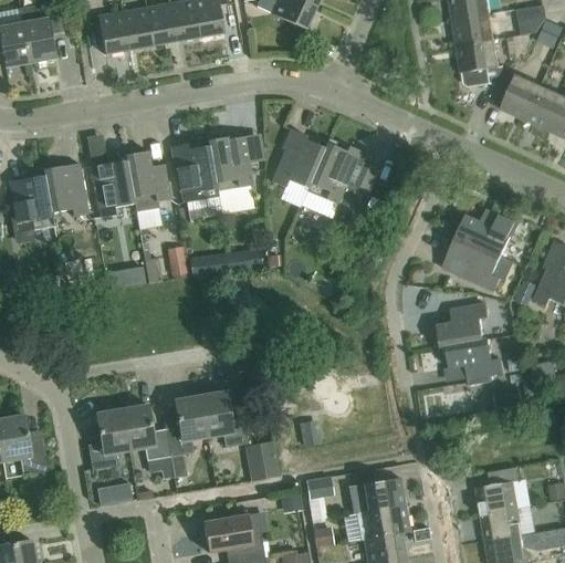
[(45,3),(20,9),(23,21),(22,21),(30,62),(55,56),(51,32),(63,30),(58,0),(44,2),(45,3)]
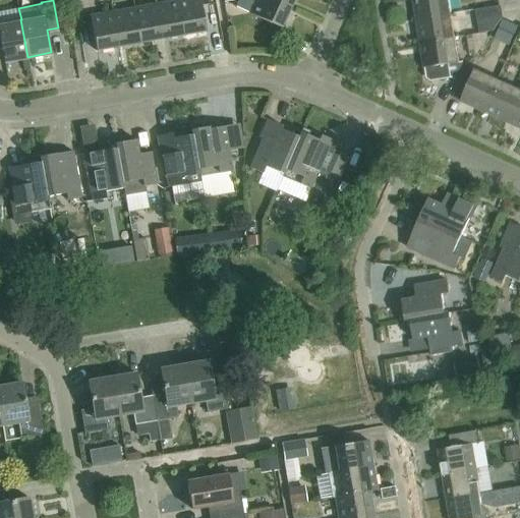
[(183,33),(177,0),(166,0),(156,2),(162,37),(183,33)]
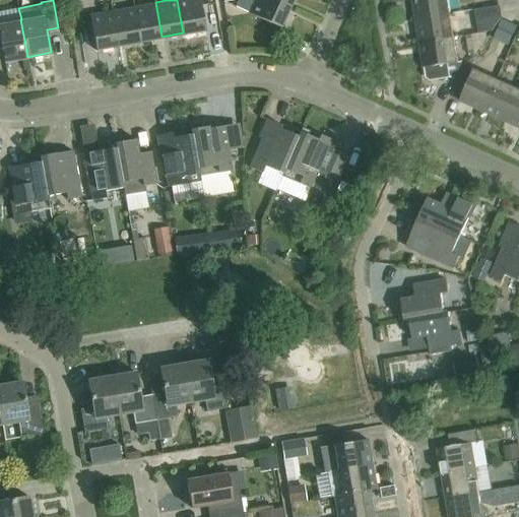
[(177,0),(183,33),(206,29),(200,0),(177,0)]
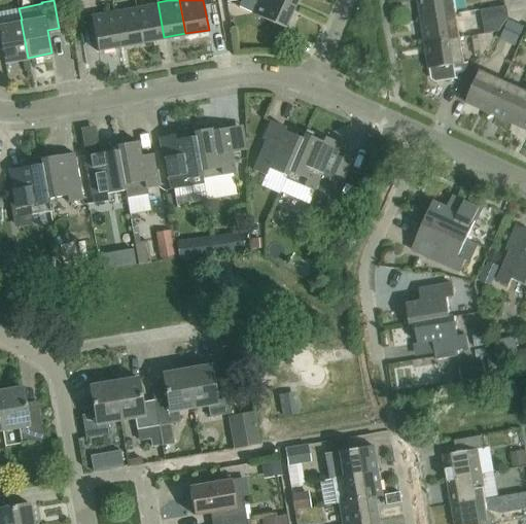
[(293,5),(282,0),(256,0),(251,11),(284,26),(293,5)]
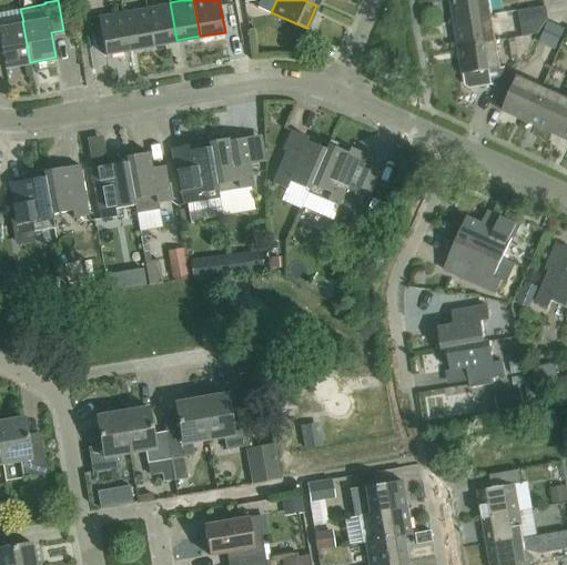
[(492,12),(489,0),(451,0),(454,19),(492,12)]
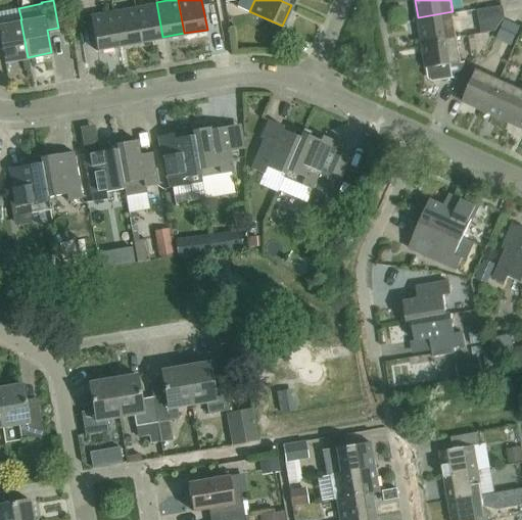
[(162,37),(156,2),(135,6),(141,41),(162,37)]
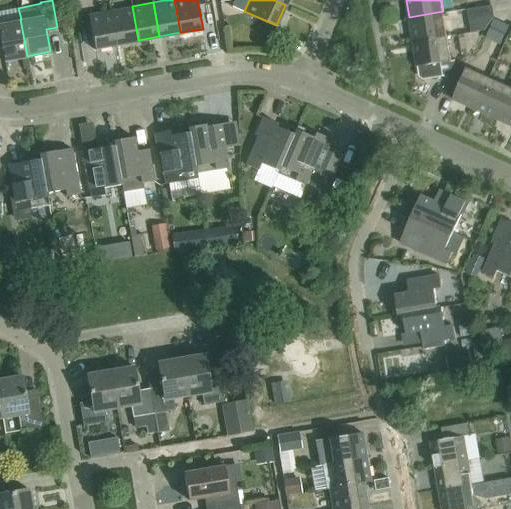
[(138,40),(132,6),(111,10),(117,44),(138,40)]
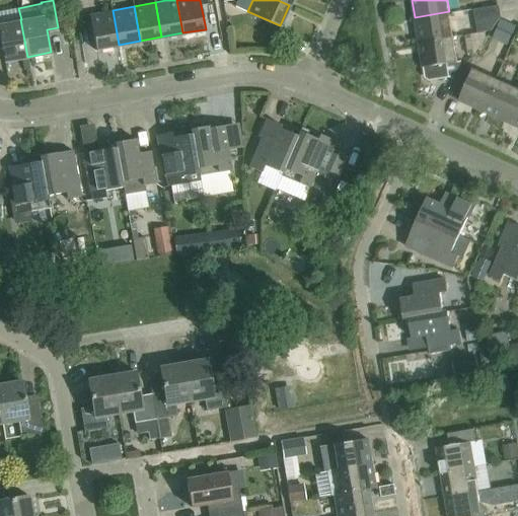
[(18,8),(0,10),(0,39),(4,61),(27,57),(20,19),(21,19),(18,8)]
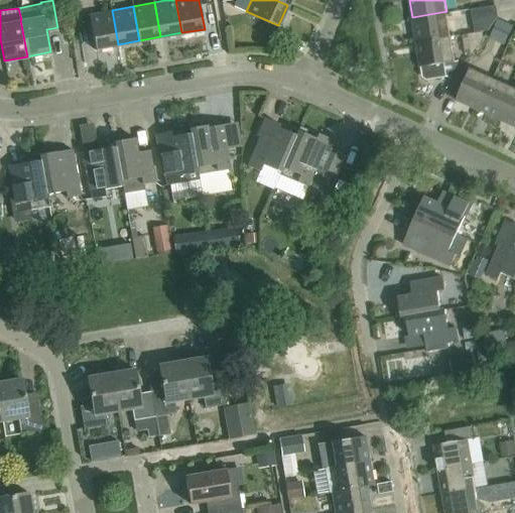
[(96,48),(118,44),(112,10),(89,14),(96,48)]
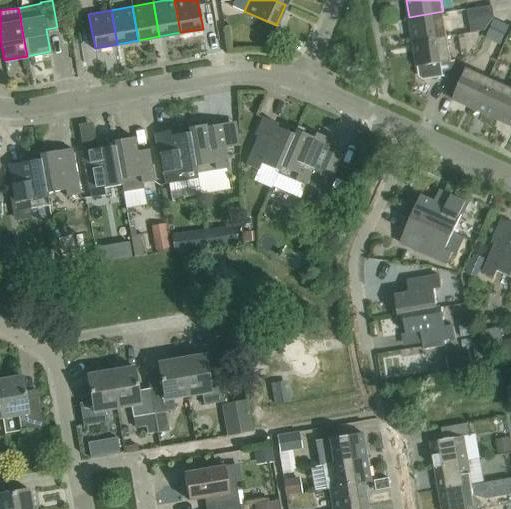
[(413,40),(447,35),(443,11),(409,17),(413,40)]
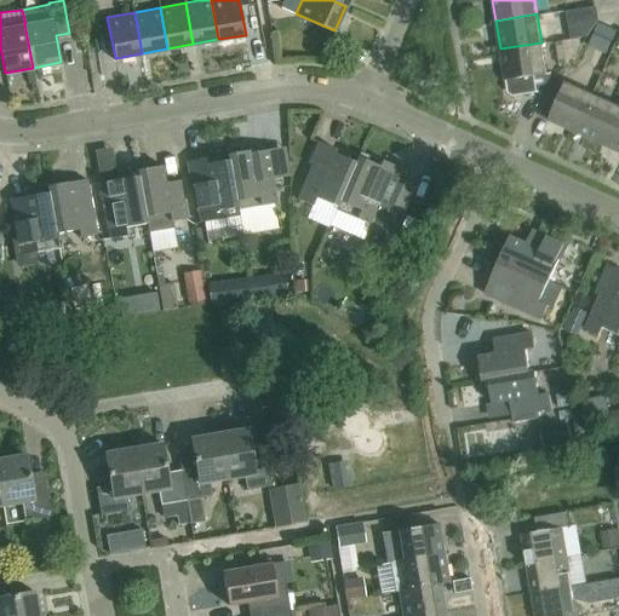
[(600,21),(594,32),(612,40),(617,28),(600,21)]
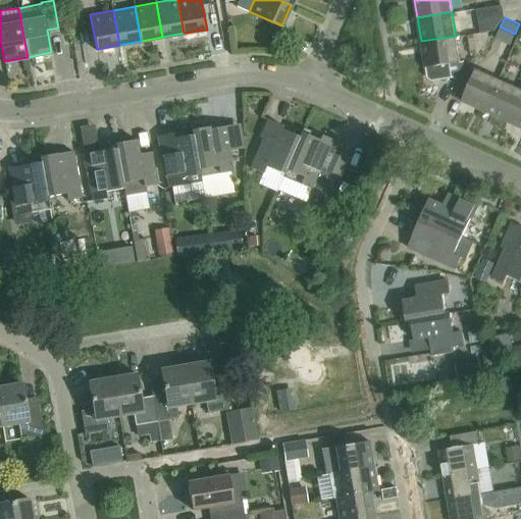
[(490,34),(490,32),(474,34),(477,51),(490,34)]
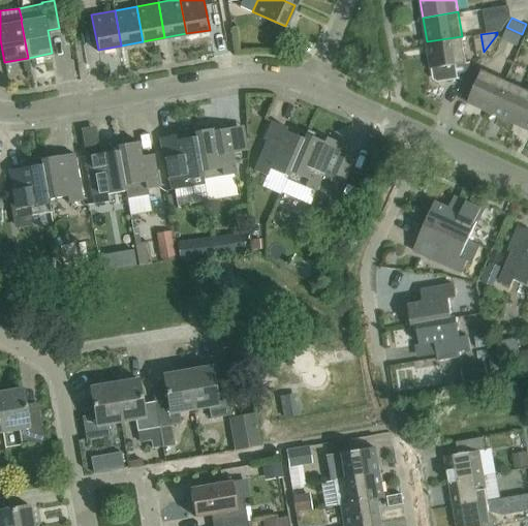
[(462,36),(427,41),(431,67),(433,67),(434,78),(438,80),(458,76),(456,63),(466,61),(462,36)]
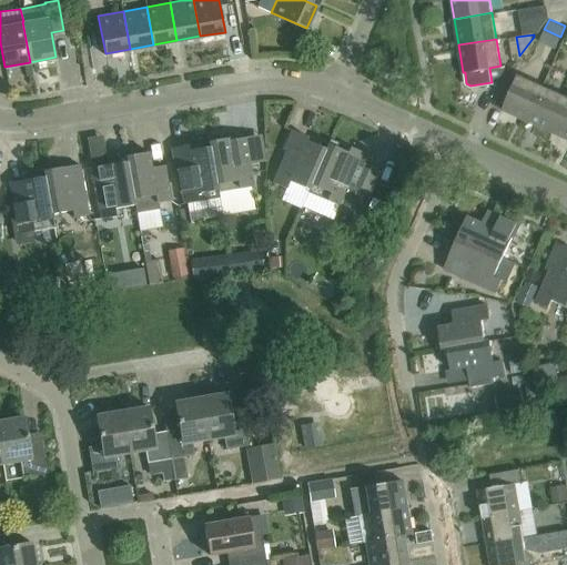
[(502,109),(527,120),(543,84),(518,73),(502,109)]
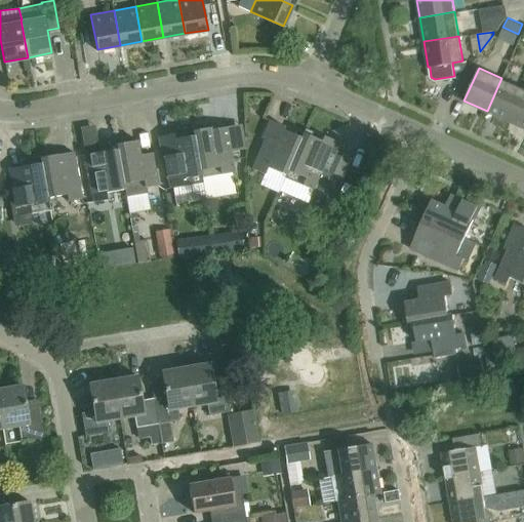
[(501,78),(487,111),(510,121),(523,90),(523,88),(501,78)]
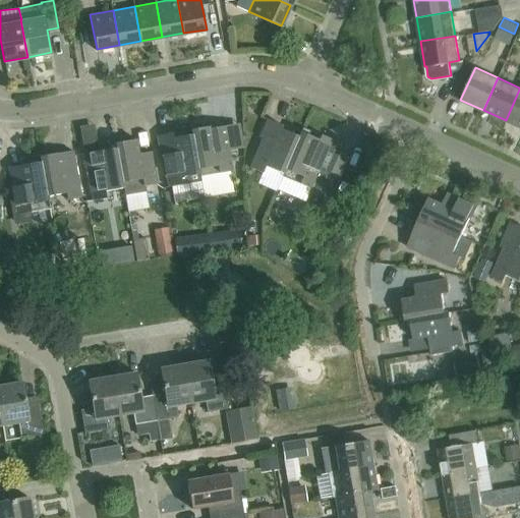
[(506,120),(519,126),(519,90),(506,120)]
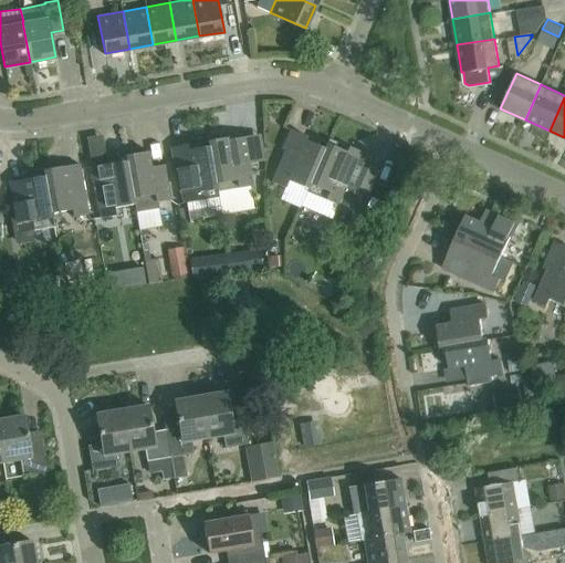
[(286,148),(272,180),(285,186),(288,178),(307,187),(310,181),(325,147),(304,138),(306,135),(289,127),(281,146),(286,148)]
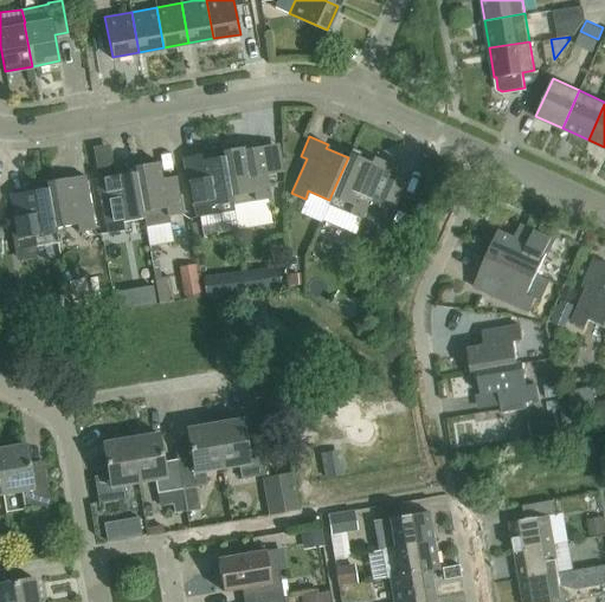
[(224,154),(231,195),(233,204),(270,196),(261,142),(232,147),(231,141),(221,143),(224,154)]
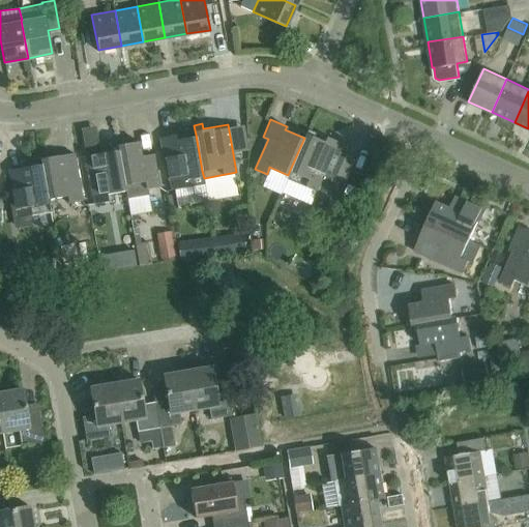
[(288,175),(287,177),(305,185),(317,189),(315,194),(334,203),(350,168),(335,162),(343,143),(326,137),(325,141),(314,136),(316,132),(309,128),(304,138),(290,170),(288,175)]
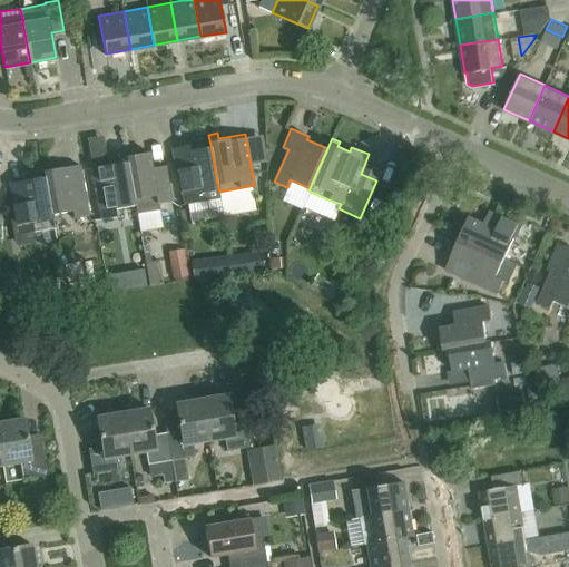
[(185,203),(198,201),(198,199),(219,195),(219,193),(219,192),(217,184),(211,145),(189,149),(188,145),(172,147),(175,168),(178,167),(185,203)]
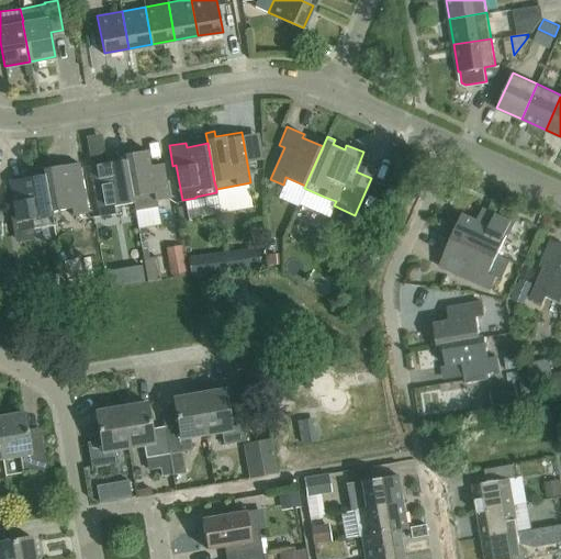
[(124,147),(126,158),(133,196),(154,191),(155,200),(169,197),(163,163),(149,165),(147,148),(133,152),(133,146),(124,147)]
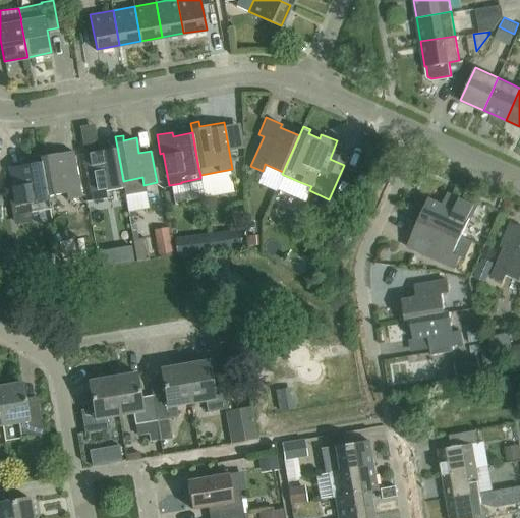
[(105,189),(124,185),(123,181),(117,147),(115,136),(108,137),(110,148),(84,152),(93,198),(106,196),(105,189)]
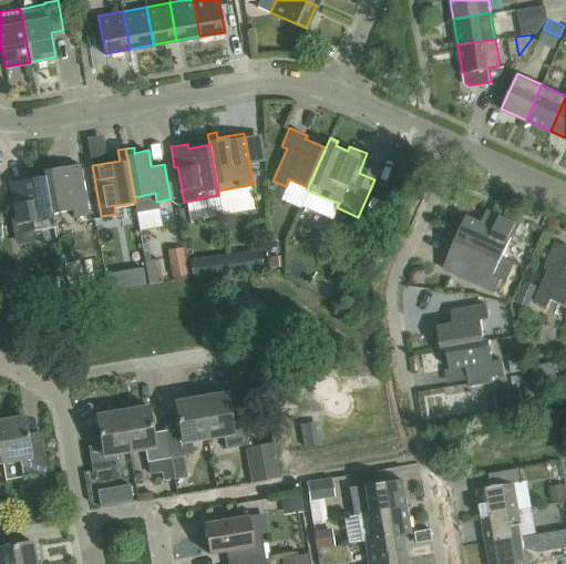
[(51,162),(42,163),(51,212),(72,208),(74,216),(88,213),(79,162),(52,167),(51,162)]
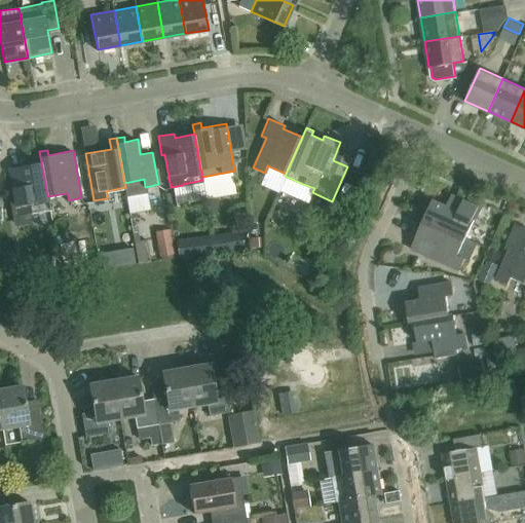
[(47,196),(39,151),(33,153),(34,157),(22,160),(23,164),(9,167),(17,215),(50,209),(47,196)]
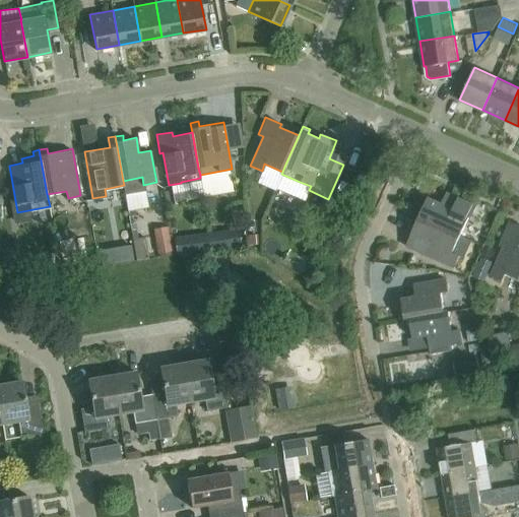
[(456,233),(456,232),(464,214),(471,217),(476,205),(447,192),(442,203),(428,197),(423,208),(418,206),(415,213),(425,217),(425,216),(456,233)]
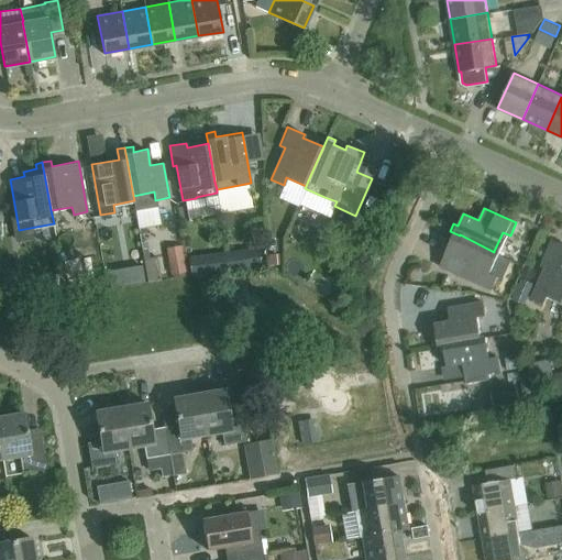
[(249,223),(254,234),(271,227),(265,216),(249,223)]
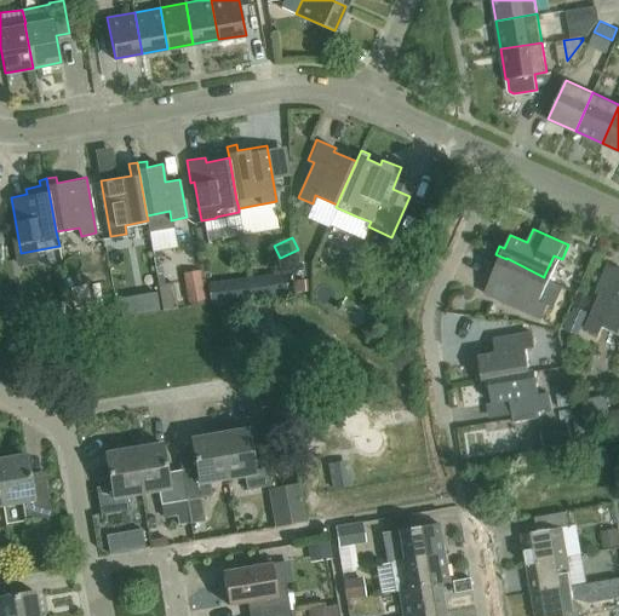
[(125,289),(142,285),(132,252),(115,255),(125,289)]
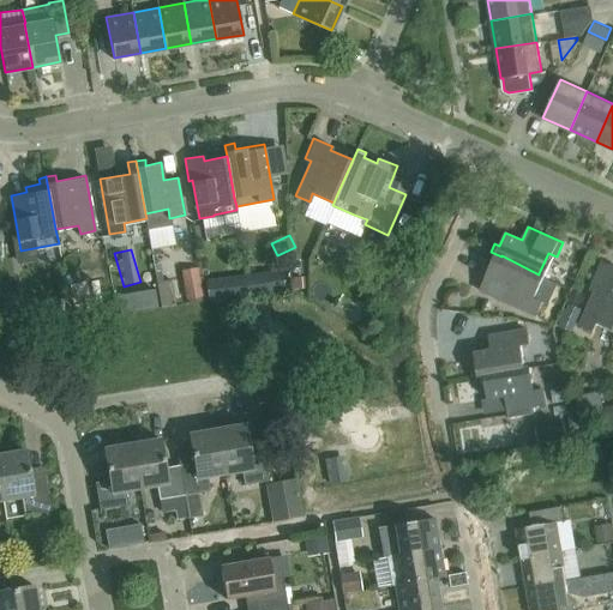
[(557,282),(539,273),(539,275),(502,255),(502,257),(491,278),(508,285),(502,299),(536,314),(542,301),(547,302),(557,282)]
